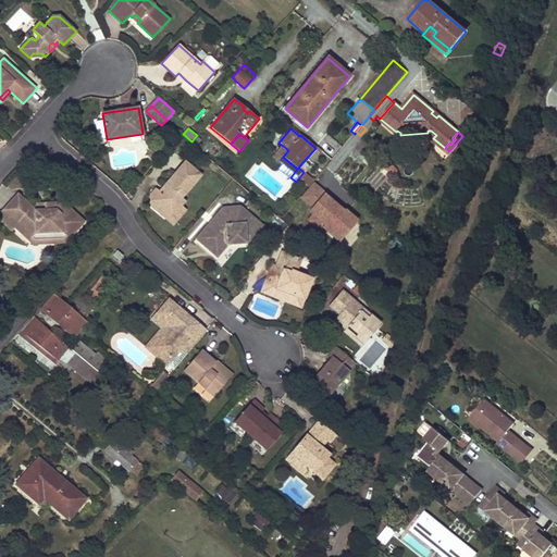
[(283,146),(279,152),(283,157),(288,150),(283,146)]
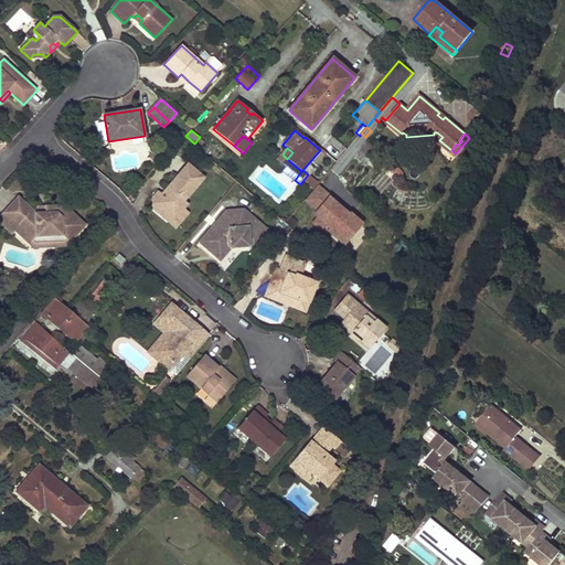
[(159,149),(151,158),(158,163),(166,155),(159,149)]
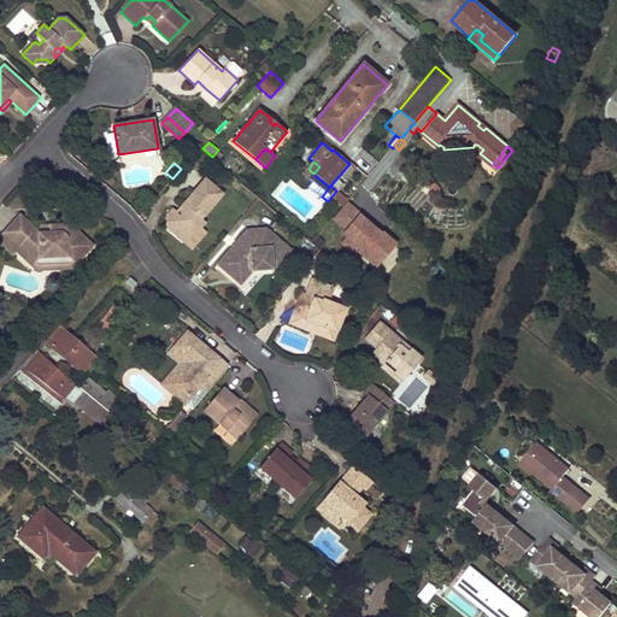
[(311,187),(322,197),(329,187),(313,174),(309,169),(304,174),(315,183),(311,187)]
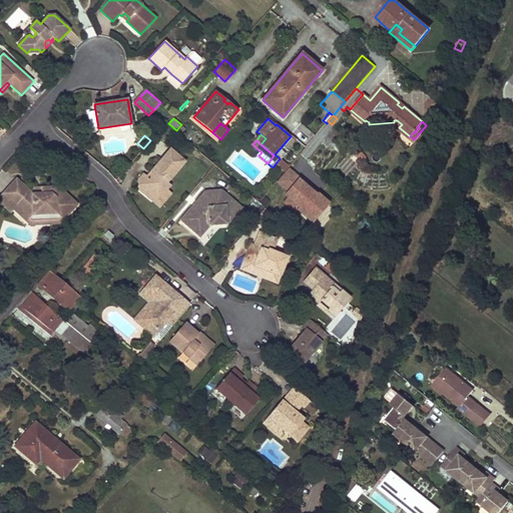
[(143,173),(138,179),(138,190),(153,202),(158,195),(161,197),(167,190),(171,185),(168,182),(186,161),(170,148),(149,172),(153,175),(150,179),(146,176),(143,173)]
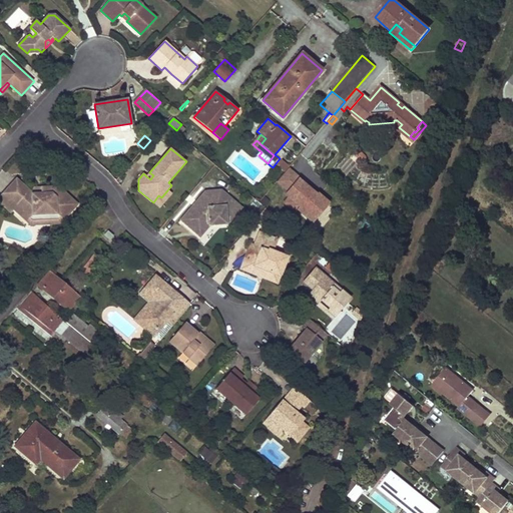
[(290,168),(275,183),(287,194),(283,199),(312,227),(331,206),(290,168)]
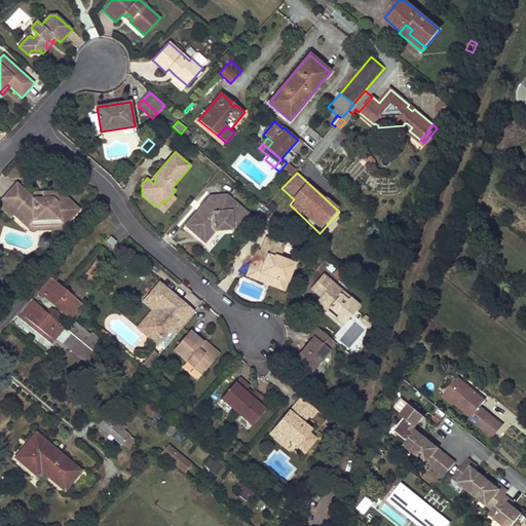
[(16,184),(4,198),(17,211),(13,214),(32,230),(35,220),(58,219),(65,225),(79,210),(60,192),(43,193),(43,199),(34,199),(31,196),(16,184)]
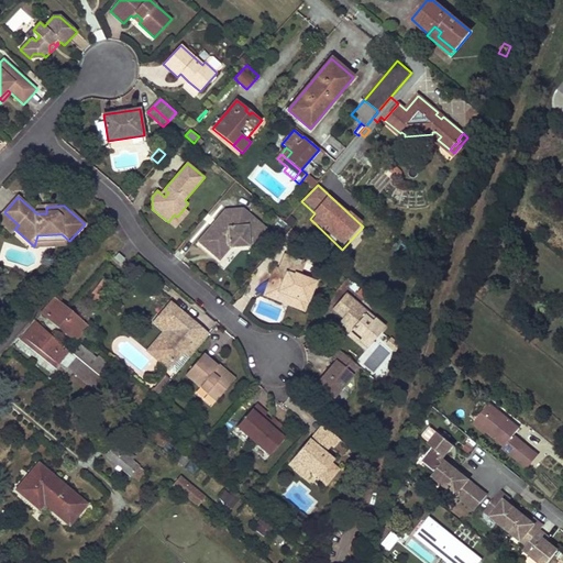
[(177,217),(170,224),(175,228),(189,212),(184,209),(177,217)]
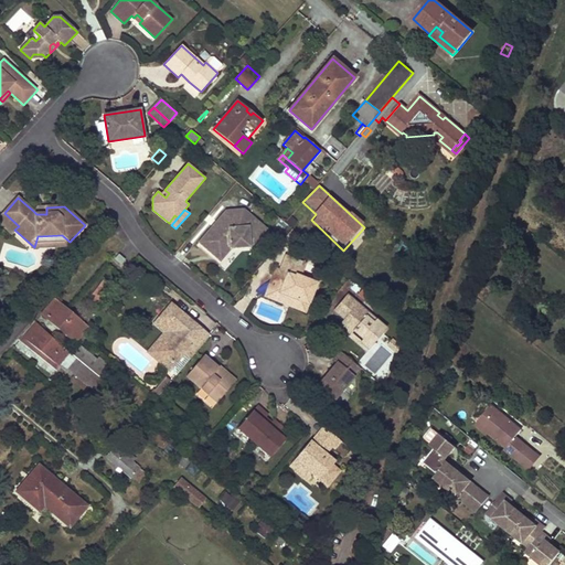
[(226,212),(216,222),(219,224),(215,228),(213,226),(200,243),(214,255),(220,254),(226,254),(231,248),(251,246),(266,228),(244,210),(226,212)]
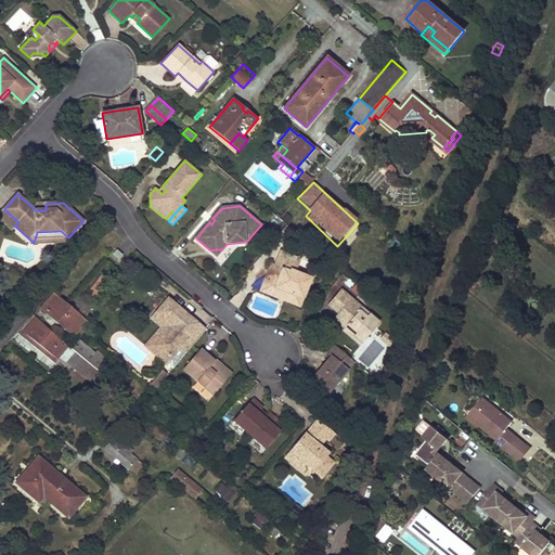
[(4,209),(0,214),(0,218),(12,229),(14,226),(18,222),(4,209)]
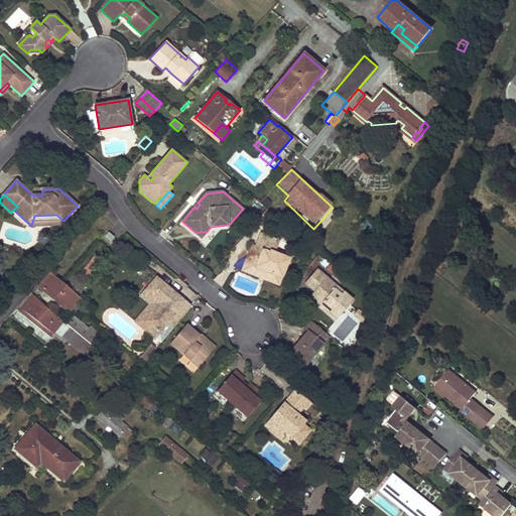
[(159,197),(154,204),(156,206),(162,199),(159,197)]
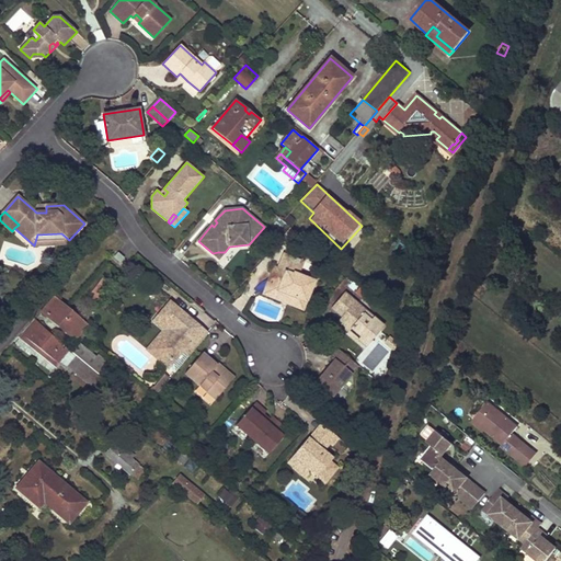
[(37,235),(34,245),(66,244),(69,240),(61,233),(37,235)]
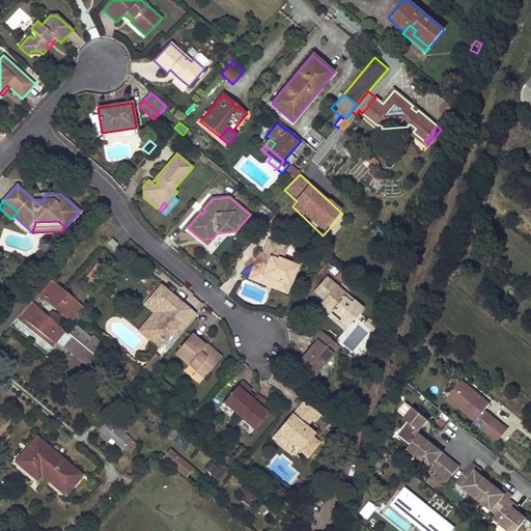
[(112,239),(108,244),(114,248),(117,244),(112,239)]
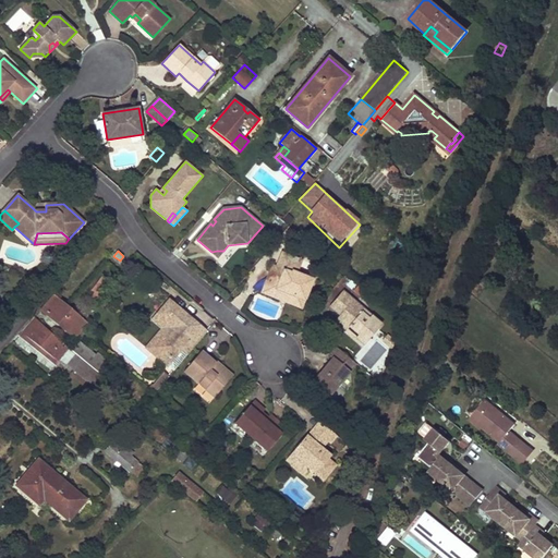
[(273,265),(269,271),(271,273),(268,279),(267,278),(261,293),(281,301),(283,293),(305,302),(314,279),(298,273),(303,259),(281,252),(276,266),(273,265)]
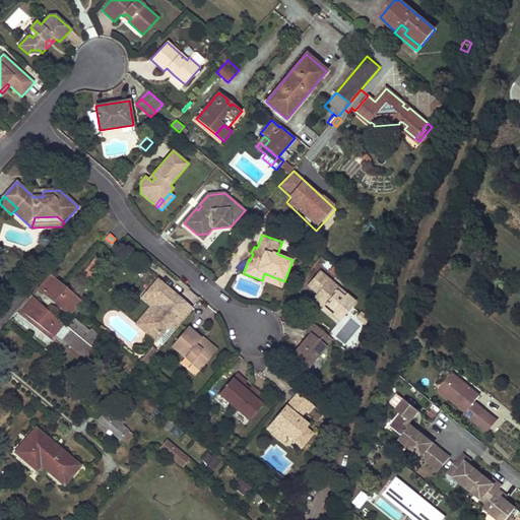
[(91,276),(102,264),(95,258),(85,270),(91,276)]
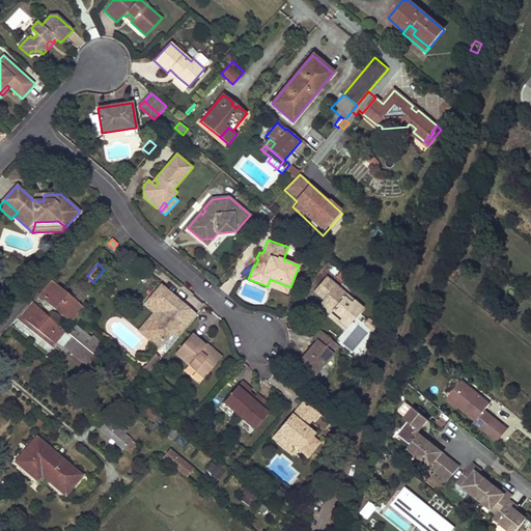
[(326,278),(314,291),(324,300),(319,305),(330,314),(333,311),(341,318),(339,322),(346,328),(363,309),(353,301),(351,304),(344,298),(346,296),(326,278)]
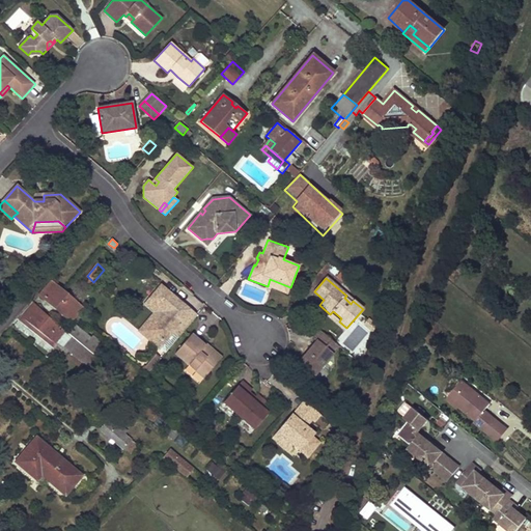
[(270,279),(268,286),(287,295),(290,287),(270,279)]
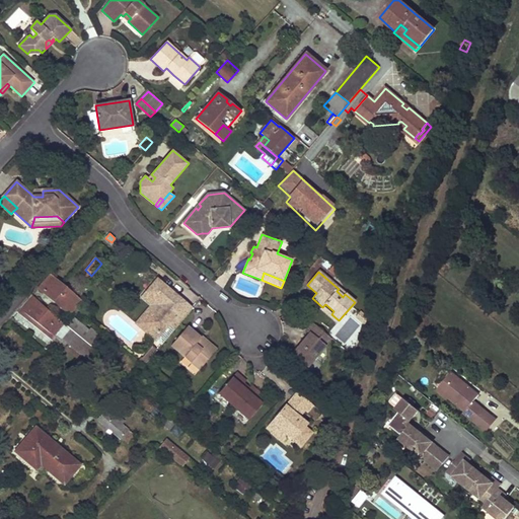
[(55,302),(67,288),(51,275),(39,289),(55,302)]
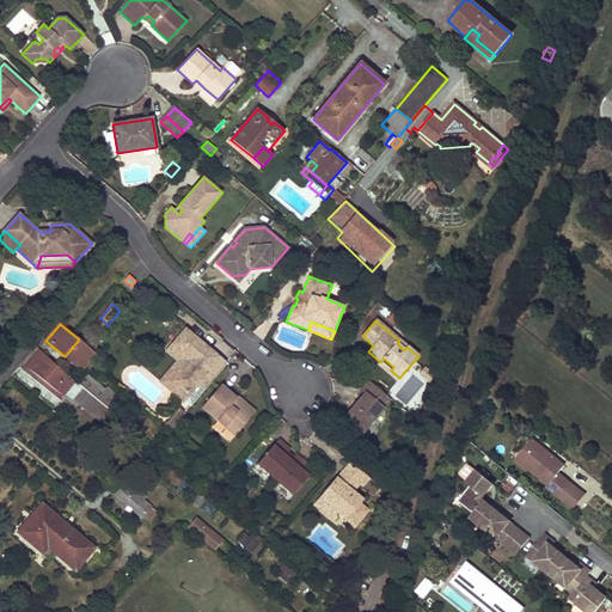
[(184,401),(199,384),(206,389),(227,363),(185,328),(172,343),(184,354),(188,356),(179,366),(183,369),(173,380),(181,386),(175,393),(184,401)]
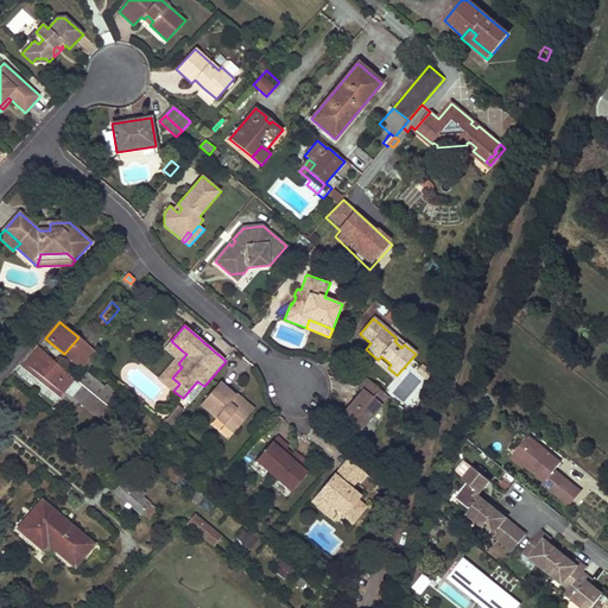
[(78,337),(64,354),(81,368),(95,352),(78,337)]
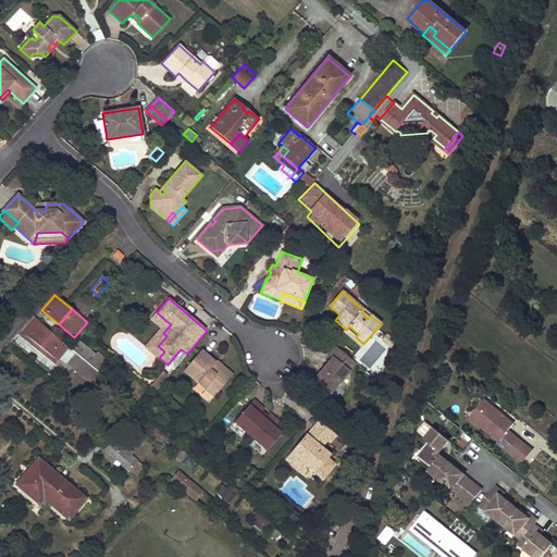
[(363,310),(361,312),(368,319),(370,316),(363,310)]
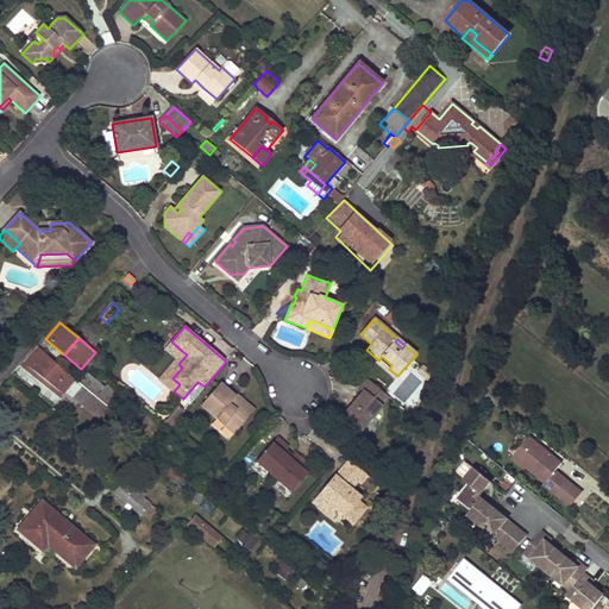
[(159,380),(174,391),(180,384),(173,378),(182,368),(179,364),(187,355),(183,352),(171,341),(165,349),(177,359),(159,380)]
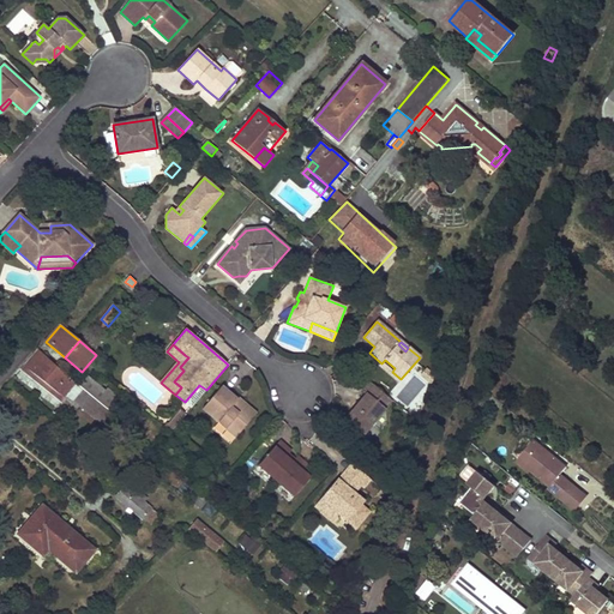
[(38,350),(25,366),(65,399),(67,396),(101,423),(110,413),(108,410),(79,386),(70,378),(38,350)]
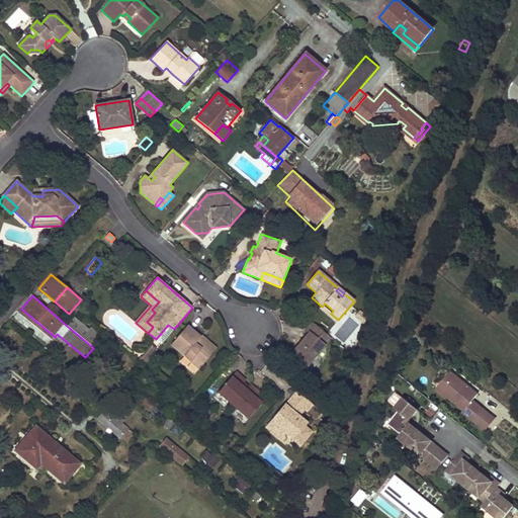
[(325,304),(322,307),(331,314),(333,311),(325,304)]
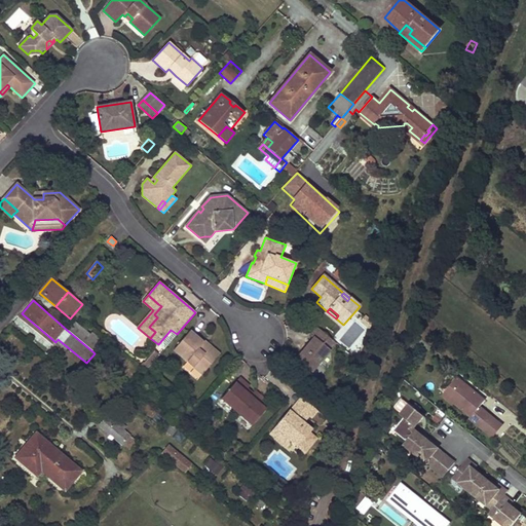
[(327,311),(326,313),(341,327),(343,325),(336,318),(327,311)]
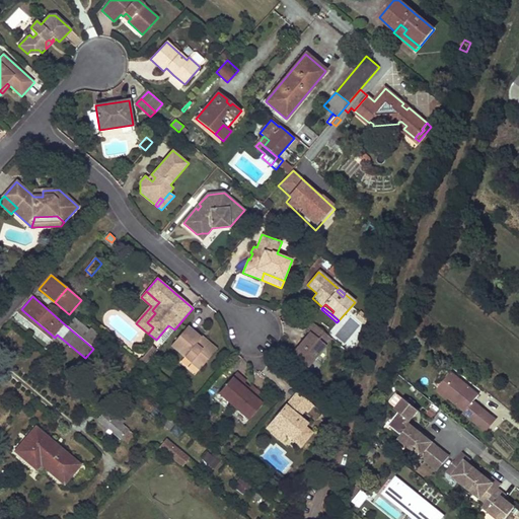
[(21,309),(17,313),(52,341),(55,338),(21,309)]
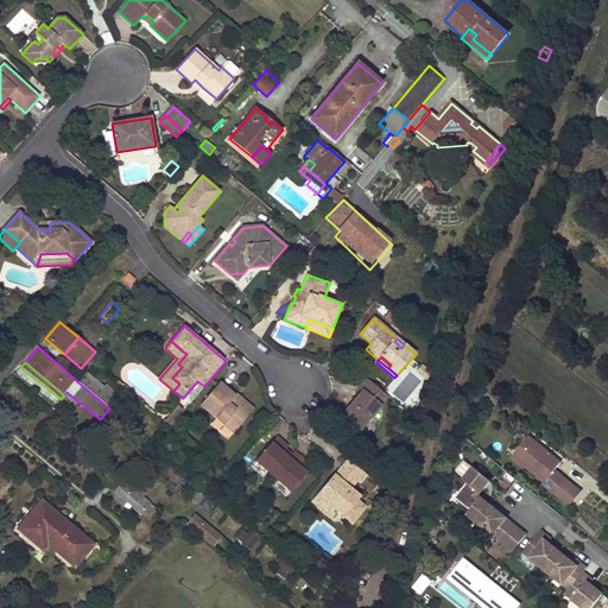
[(112,400),(118,394),(106,385),(105,387),(87,373),(78,382),(107,406),(112,400)]
